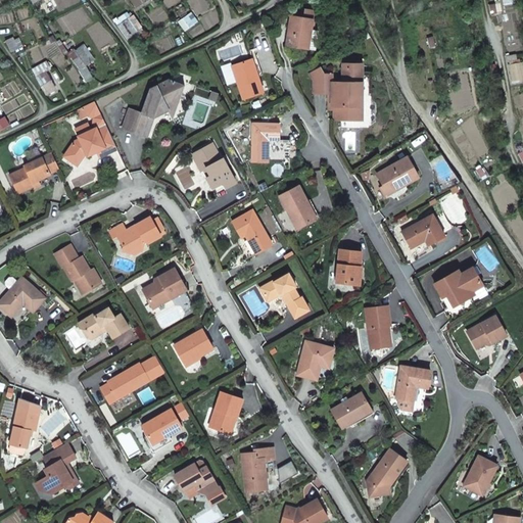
[(315,10),(303,8),(302,17),(312,18),(311,28),(313,28),(315,10)]
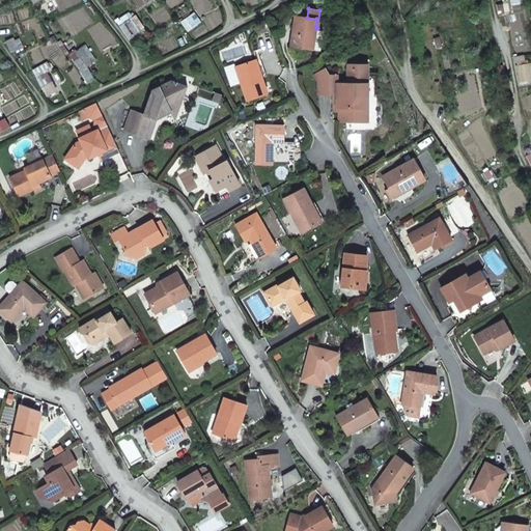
[(307,18),(294,16),(290,46),(313,48),(315,28),(316,19),(307,18)]
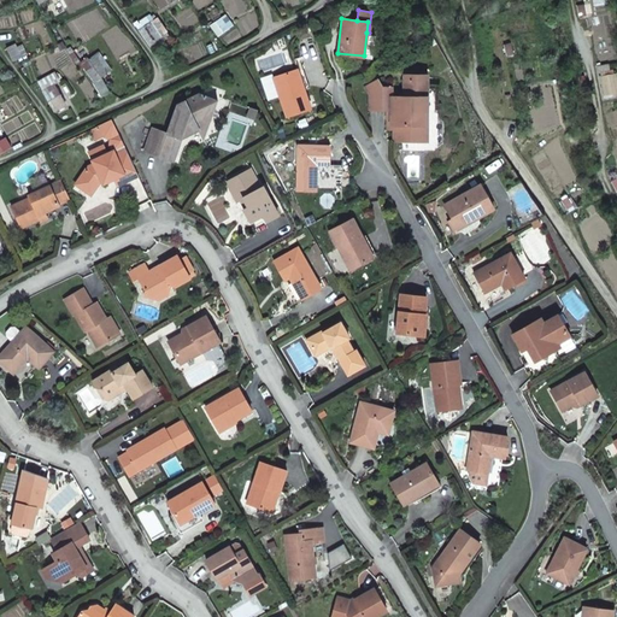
[(157,19),(140,30),(151,47),(163,40),(159,36),(166,31),(157,19)]
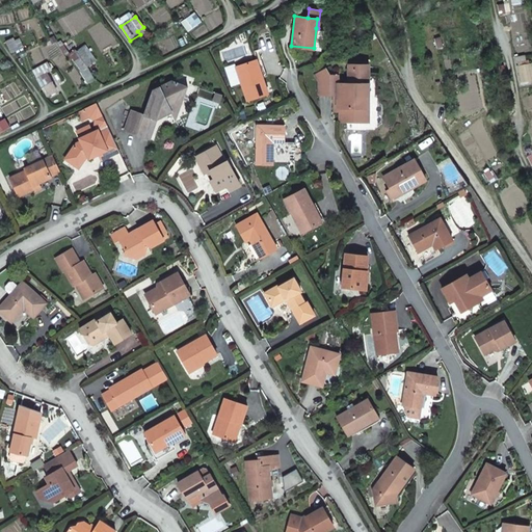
[(75,50),(69,54),(88,83),(95,79),(87,67),(96,60),(89,52),(84,46),(76,52),(75,50)]
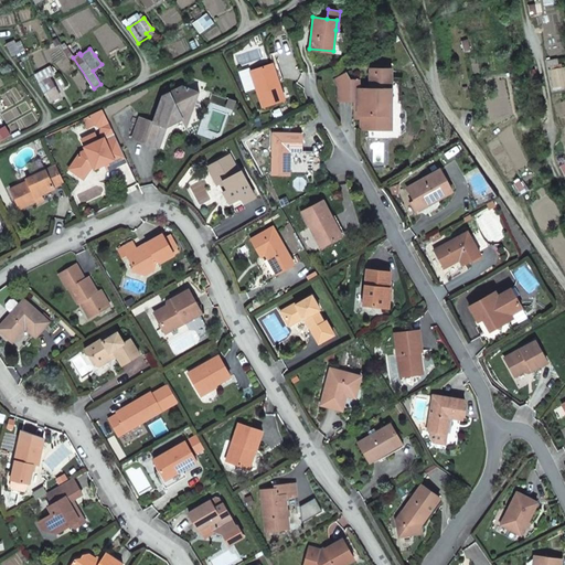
[(270,65),(276,83),(279,82),(273,64),(270,65)]
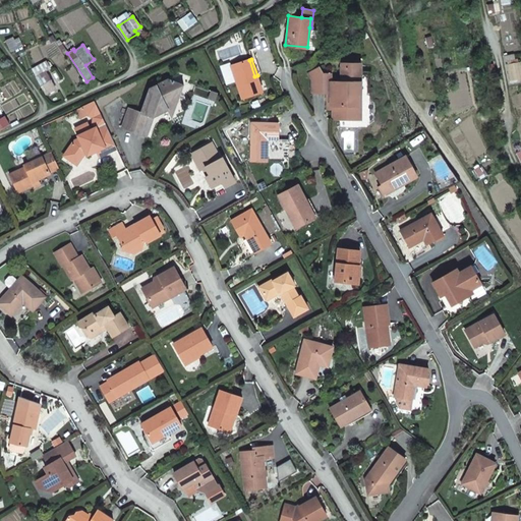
[(231,65),(242,99),(263,92),(257,75),(254,76),(249,60),(231,65)]
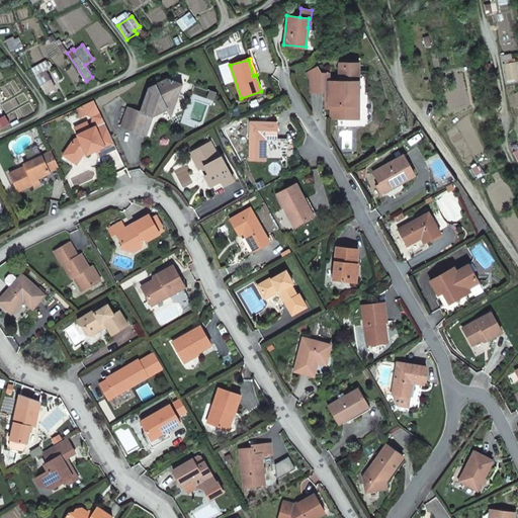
[(503,63),(506,81),(517,78),(517,68),(516,60),(503,63)]
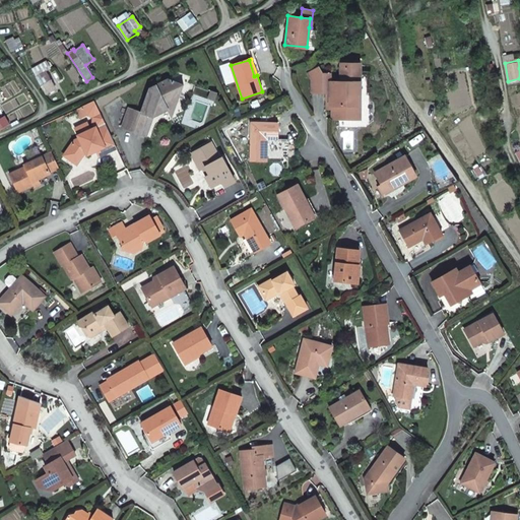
[(47,61),(31,69),(37,77),(45,72),(51,68),(47,61)]
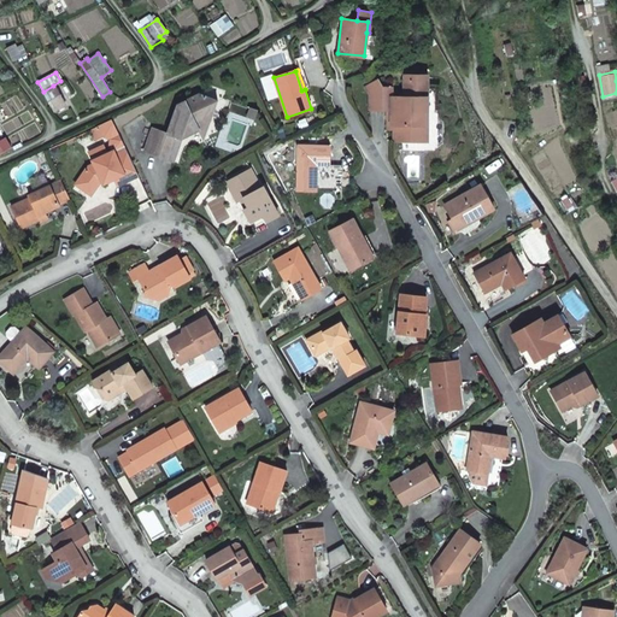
[(405,99),(404,106),(400,106),(398,105),(397,105),(397,99),(393,99),(392,99),(393,89),(383,89),(378,81),(366,88),(369,94),(369,111),(387,112),(395,112),(395,119),(388,119),(387,130),(393,130),(392,142),(418,144),(418,128),(422,128),(423,118),(423,115),(427,115),(429,78),(406,77),(405,99)]
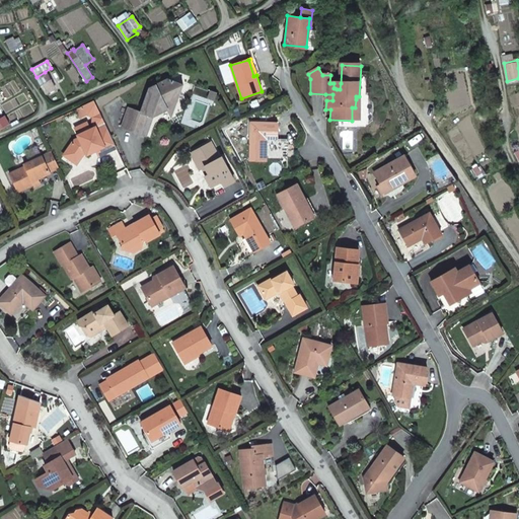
[(45,72),(36,77),(46,93),(55,88),(45,72)]
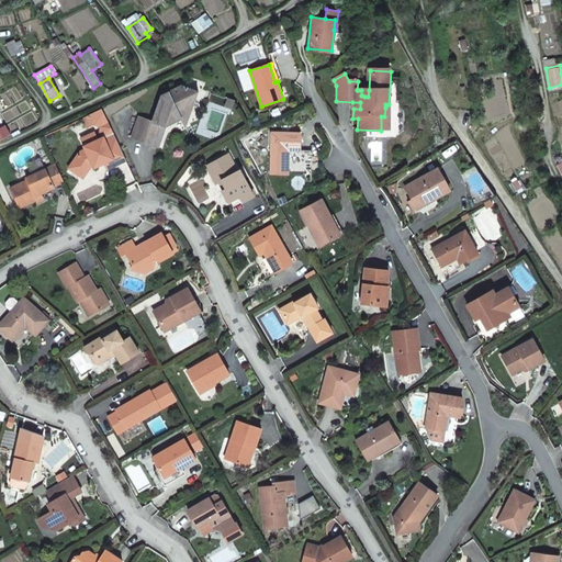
[(131,138),(154,146),(159,133),(164,130),(165,126),(167,122),(170,121),(171,123),(181,119),(180,114),(192,109),(199,91),(181,86),(159,96),(152,122),(138,117),(131,138)]
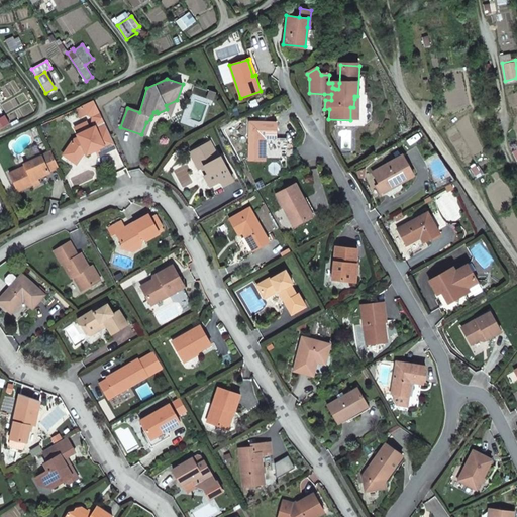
[(171,117),(177,100),(166,105),(167,109),(171,117)]
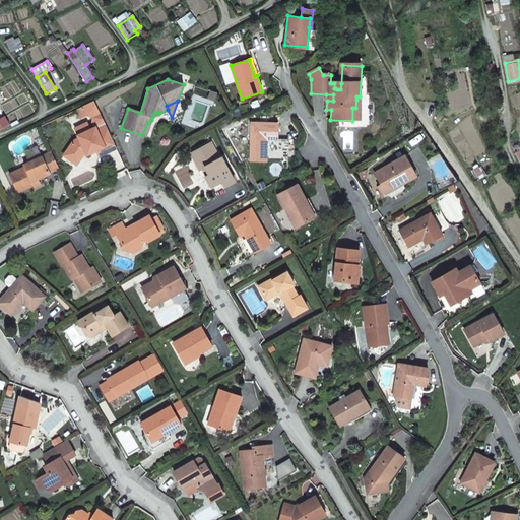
[(147,123),(142,135),(146,137),(151,120),(147,123)]
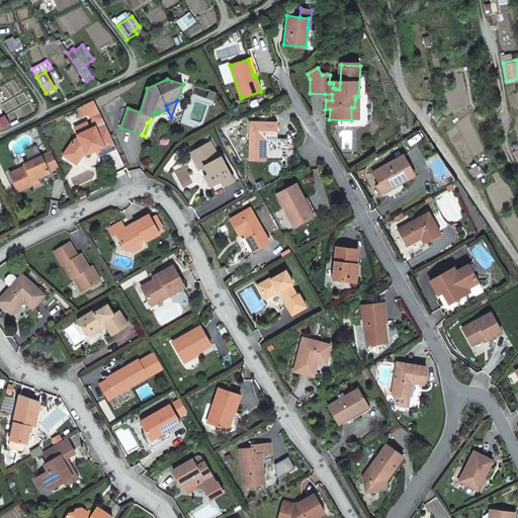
[(277,122),(249,122),(249,160),(265,160),(265,139),(277,139),(277,122)]
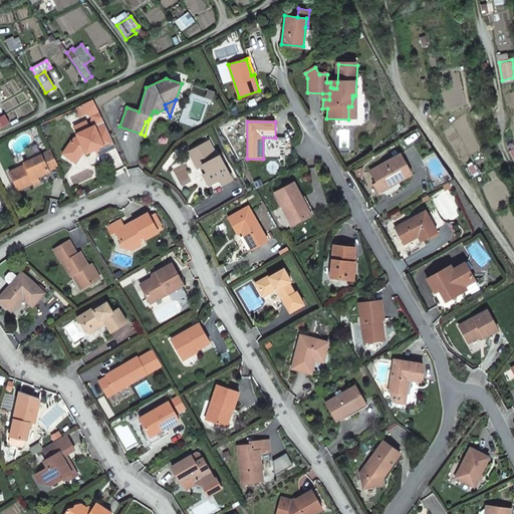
[(115,147),(104,123),(95,127),(94,125),(85,130),(87,132),(77,137),(73,138),(65,151),(78,159),(83,152),(85,151),(94,147),(95,150),(97,155),(115,147)]
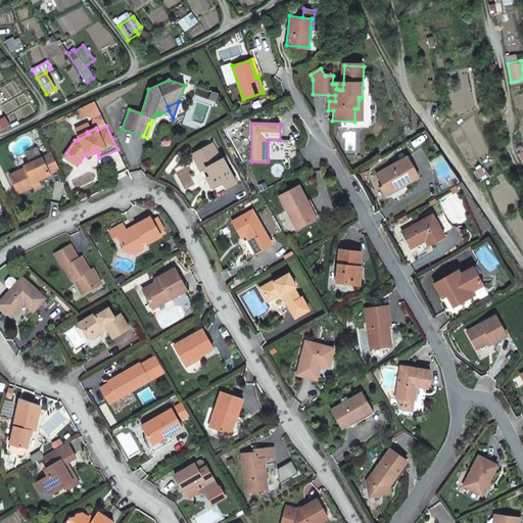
[(221,159),(211,143),(192,154),(201,171),(204,169),(206,173),(208,172),(210,176),(206,178),(212,188),(221,183),(224,185),(226,188),(236,182),(223,158),(221,159)]
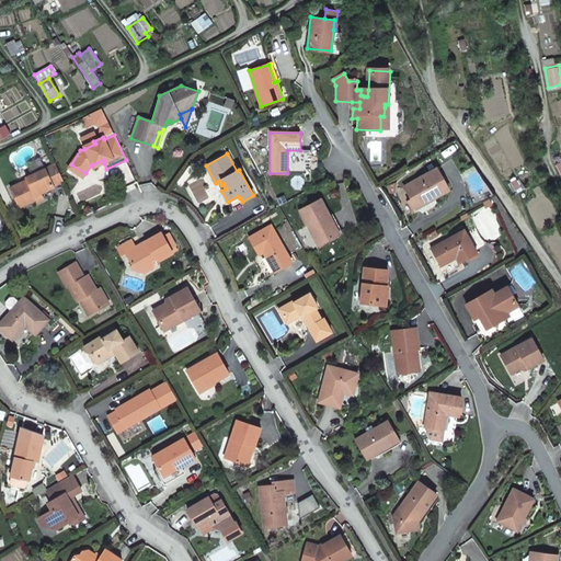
[(69,168),(83,178),(86,173),(71,164),(69,168)]
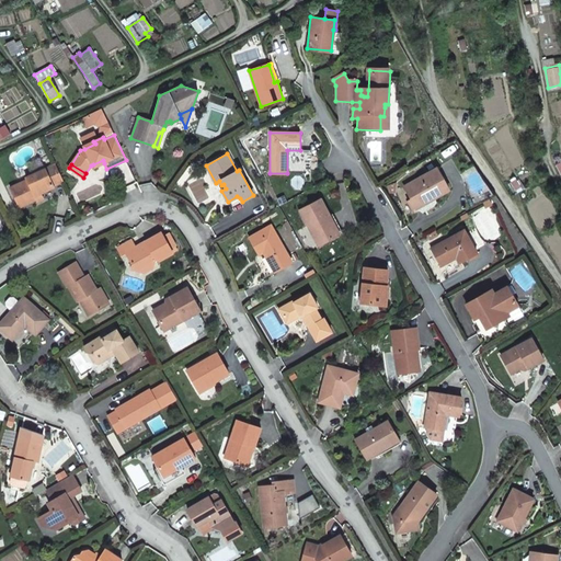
[(27,181),(10,189),(19,208),(36,201),(35,197),(41,195),(55,189),(54,187),(64,183),(56,165),(26,179),(27,181)]
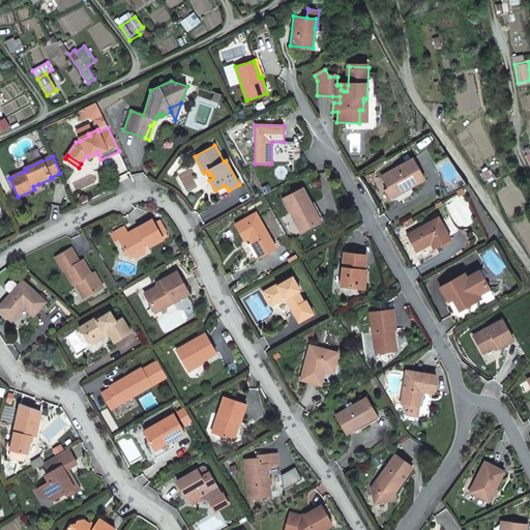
[(413,158),(387,174),(382,177),(390,190),(394,187),(399,195),(408,189),(407,187),(411,184),(412,186),(424,179),(413,158)]
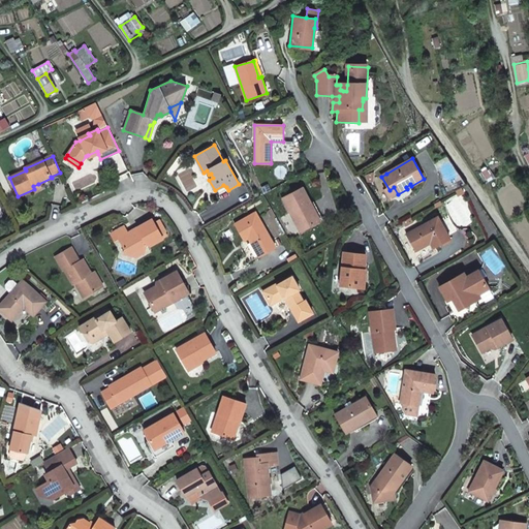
[(489,175),(485,166),(480,169),(485,177),(489,175)]
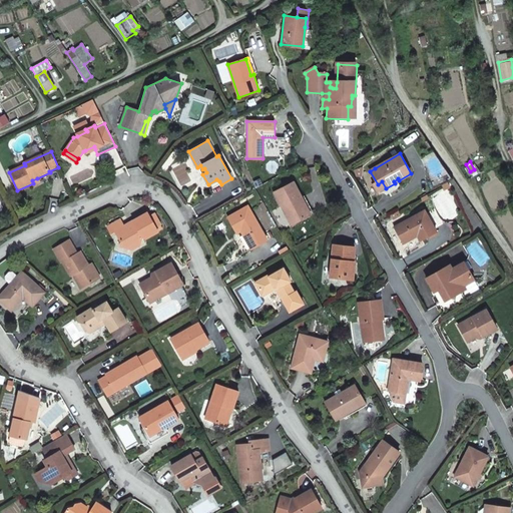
[(216,179),(208,184),(211,189),(221,184),(219,181),(216,179)]
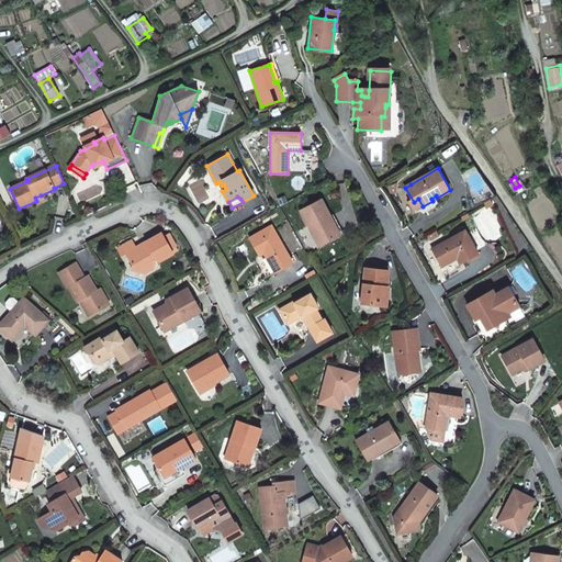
[(300,210),(318,245),(337,235),(327,216),(330,215),(321,198),(300,210)]
